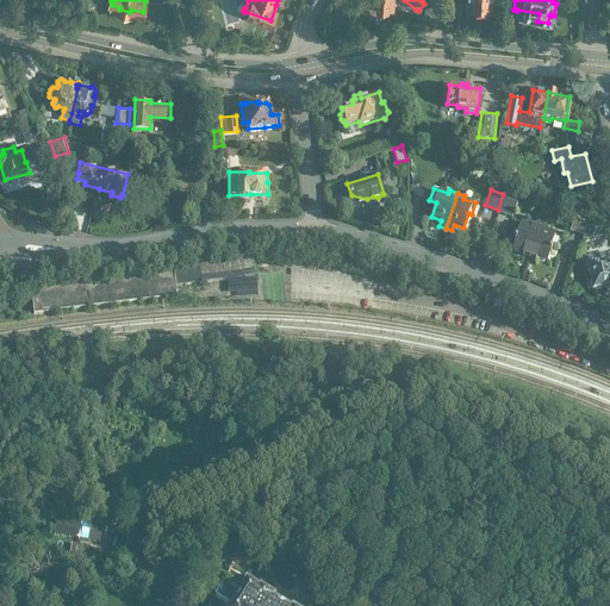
[(503,194),(498,210),(512,214),(517,199),(503,194)]
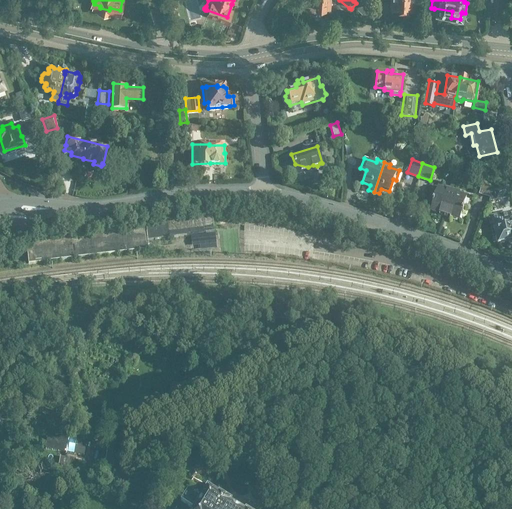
[(490,195),(489,199),(492,190),(491,190),(493,185),(483,178),(479,191),(490,195)]
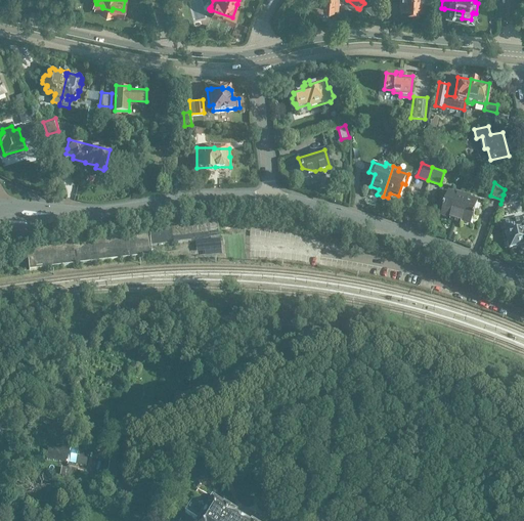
[(448,217),(454,219),(463,191),(456,189),(455,191),(448,189),(440,213),(449,216),(448,217)]
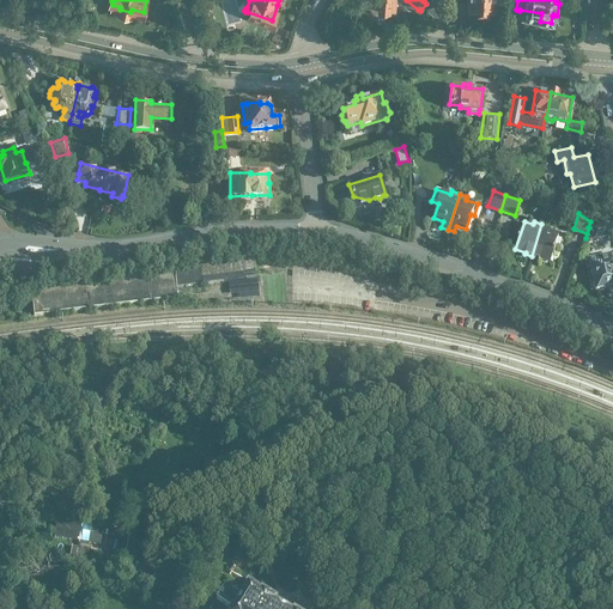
[(589,227),(586,238),(594,237),(610,233),(608,223),(592,226),(589,227)]
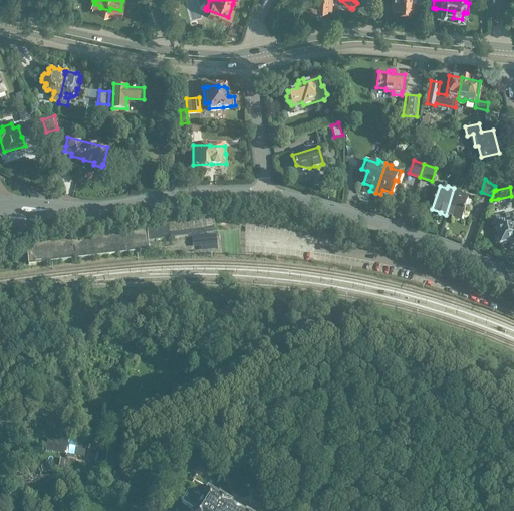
[(454,188),(446,215),(452,217),(452,215),(461,218),(468,195),(461,193),(461,190),(454,188)]
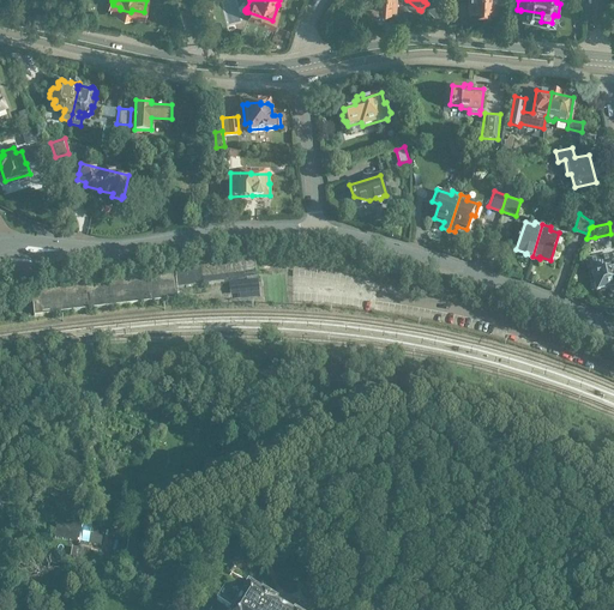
[(591,266),(596,289),(609,287),(613,289),(613,288),(613,260),(612,261),(611,253),(585,258),(588,267),(591,266)]
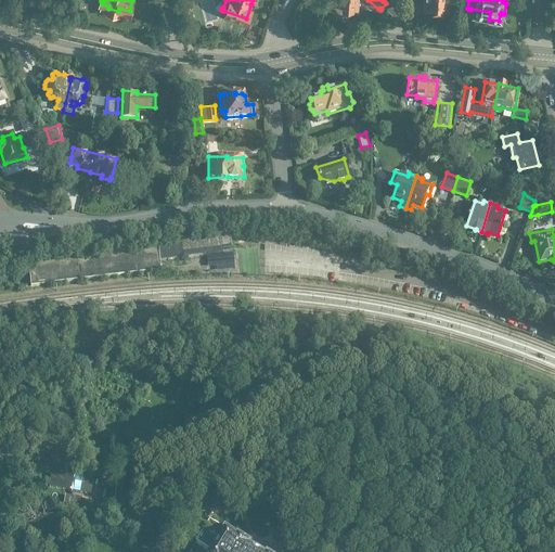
[(208,235),(195,236),(197,253),(209,252),(208,235)]
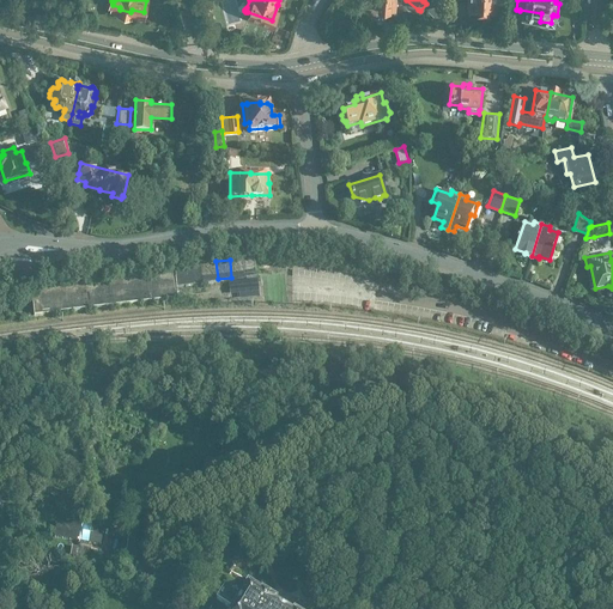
[(216,261),(202,263),(205,280),(218,279),(216,261)]
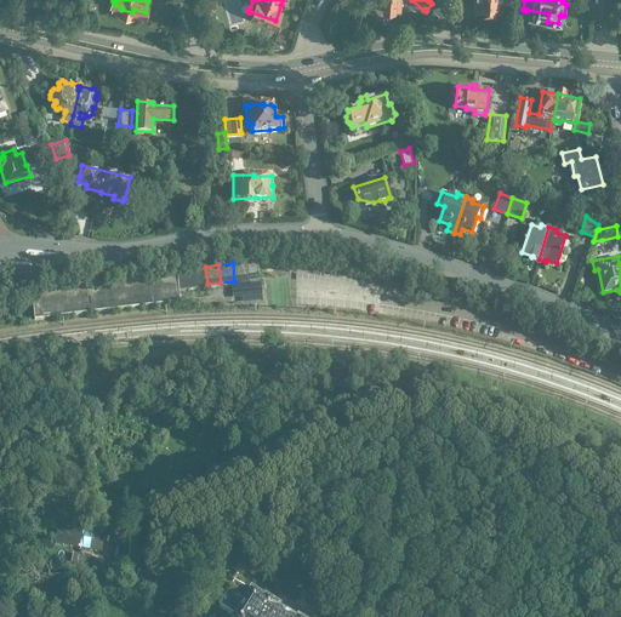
[(205,267),(192,268),(194,286),(208,284),(205,267)]
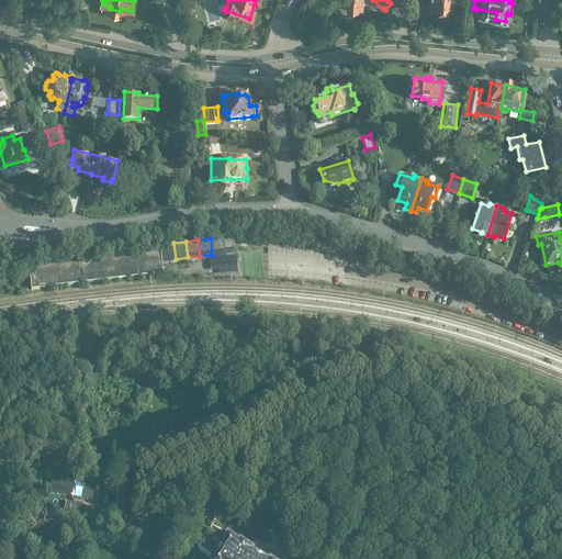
[(173,243),(161,244),(163,260),(176,259),(173,243)]
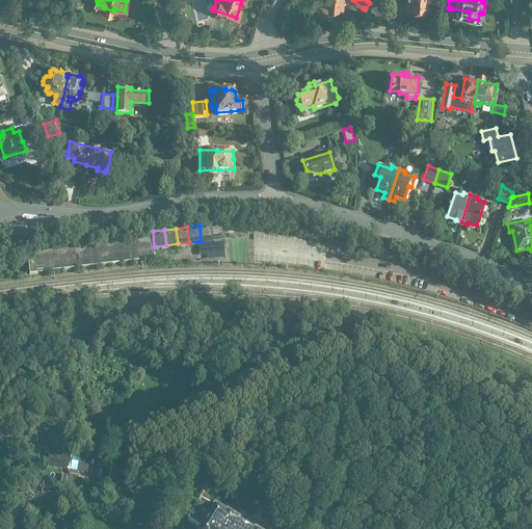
[(153,231),(141,233),(143,247),(153,246),(154,246),(153,231)]
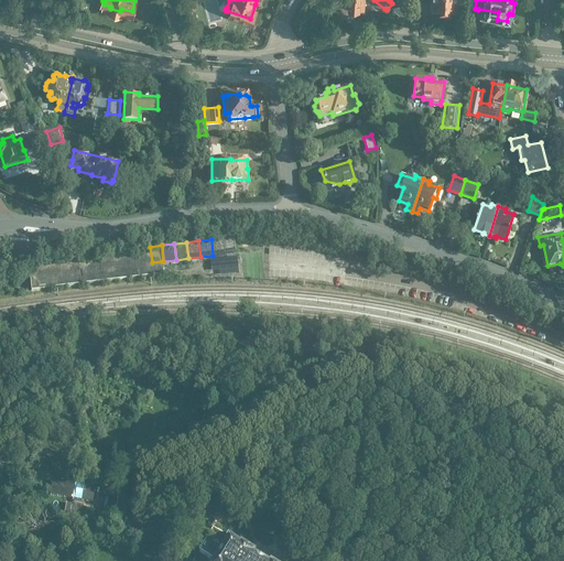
[(150,247),(138,248),(139,265),(152,262),(150,247)]
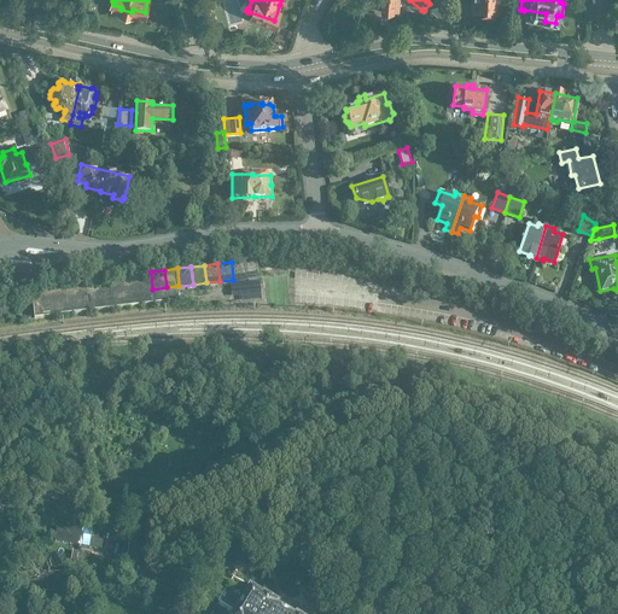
[(151,272),(138,274),(139,291),(152,290),(151,272)]
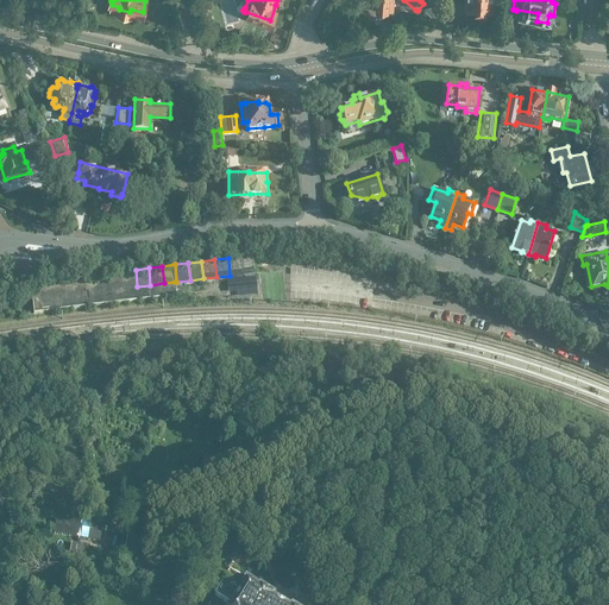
[(136,270),(123,271),(124,288),(137,287),(136,270)]
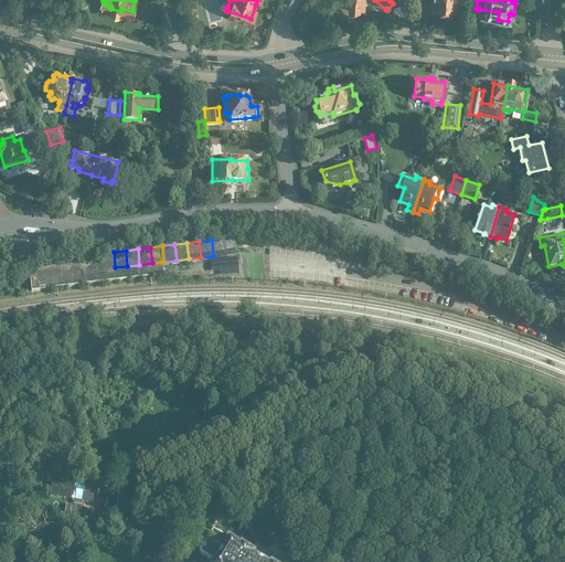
[(114,252),(102,253),(103,269),(115,267),(114,252)]
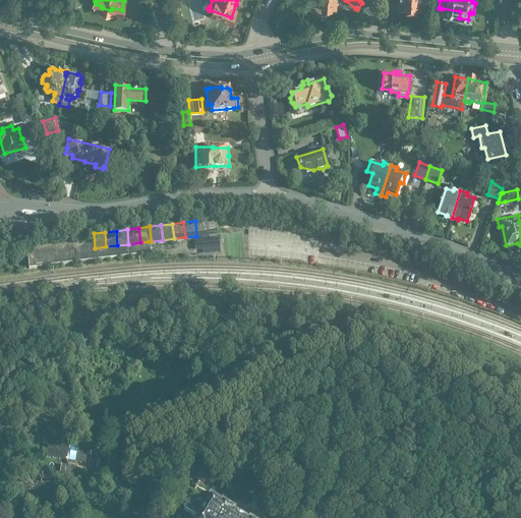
[(94,233),(82,235),(83,249),(95,248),(94,233)]
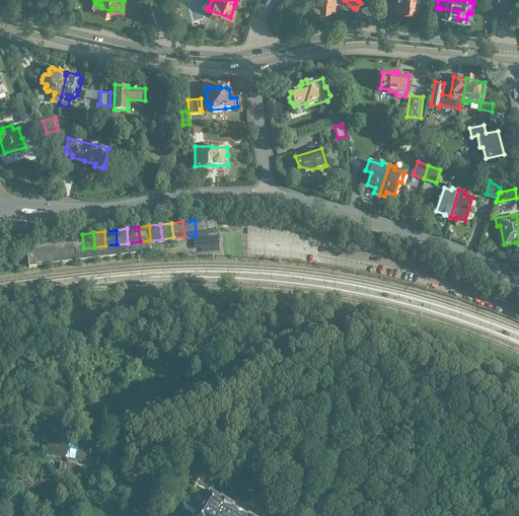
[(82,234),(71,235),(72,249),(83,248),(82,234)]
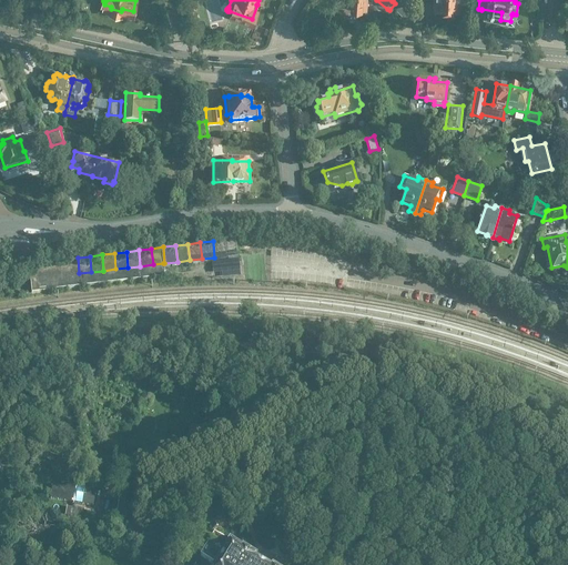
[(78,258),(66,259),(67,275),(79,273),(78,258)]
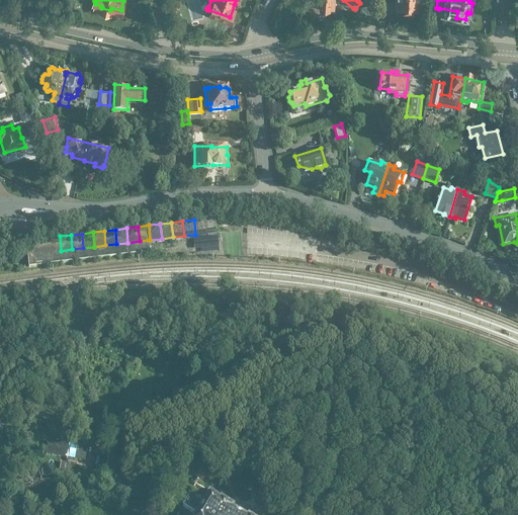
[(60,236),(49,237),(50,252),(61,251),(60,236)]
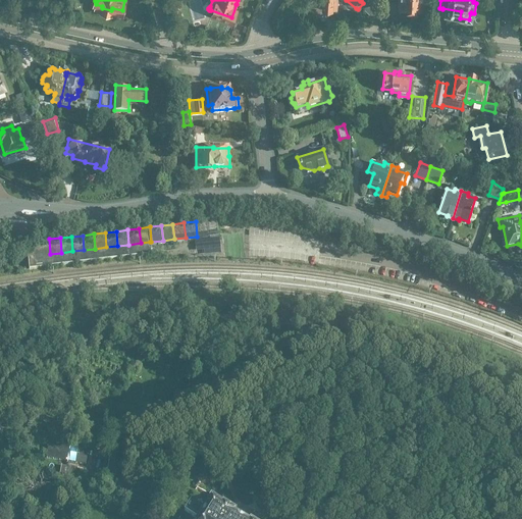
[(49,239),(38,241),(38,255),(50,254),(49,239)]
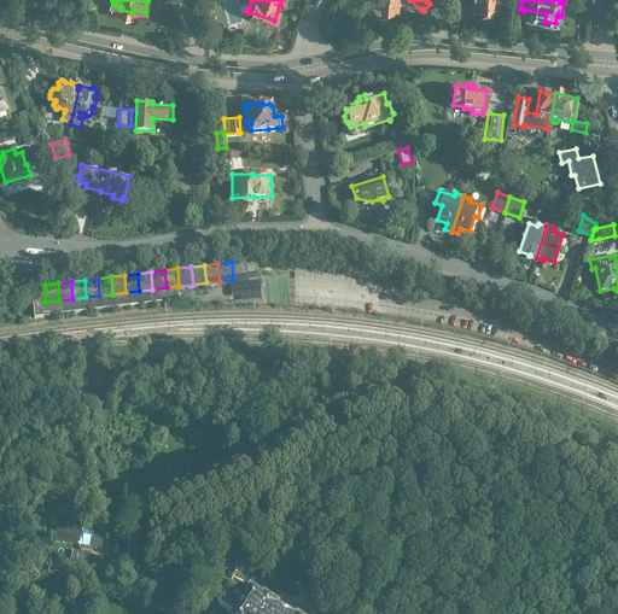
[(45,285),(30,286),(33,304),(45,302),(45,285)]
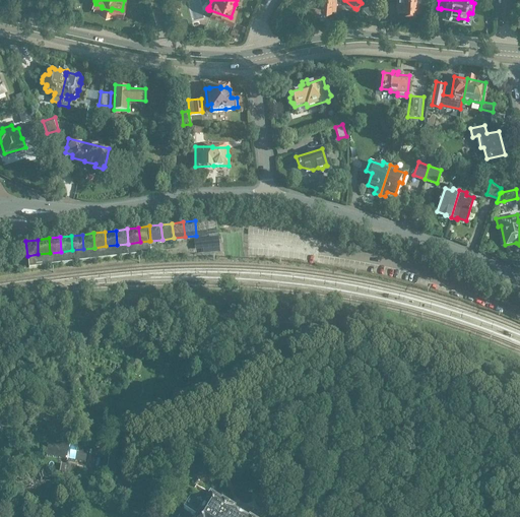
[(18,250),(11,251),(11,260),(19,260),(18,250)]
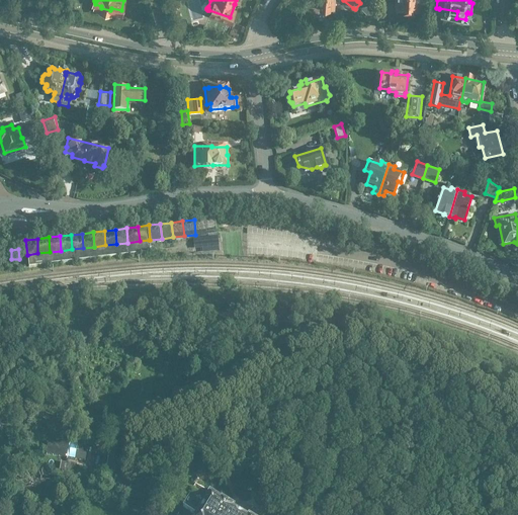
[(47,451),(69,455),(68,457),(75,458),(75,456),(85,458),(88,444),(61,439),(61,442),(49,440),(47,451)]
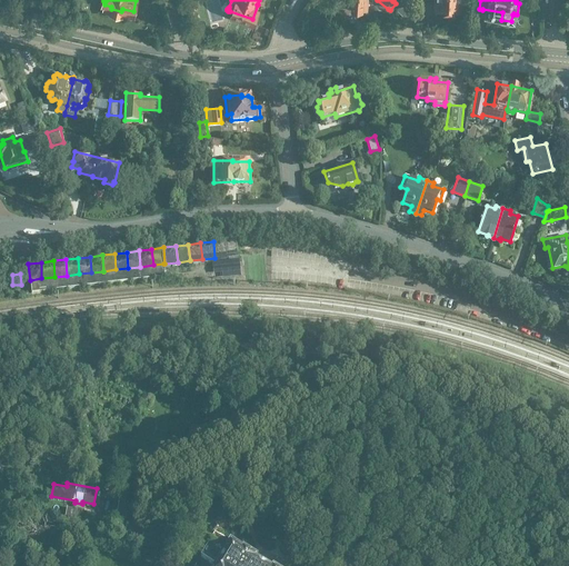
[(129,498),(119,497),(117,514),(127,516),(128,512),(127,512),(129,498)]
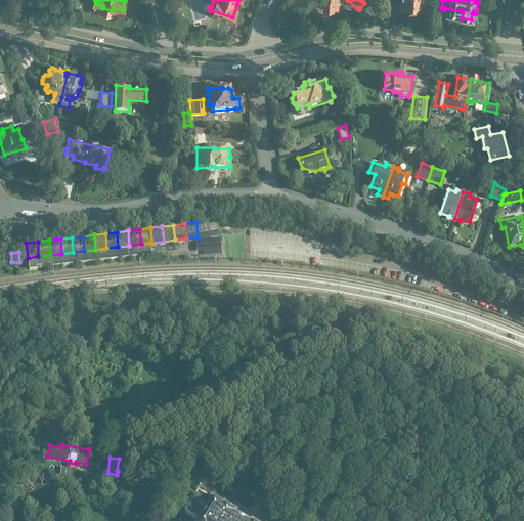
[(185,511),(200,519),(198,520),(247,520),(234,514),(236,512),(224,505),(213,498),(212,498),(203,492),(202,493),(198,490),(185,511)]
